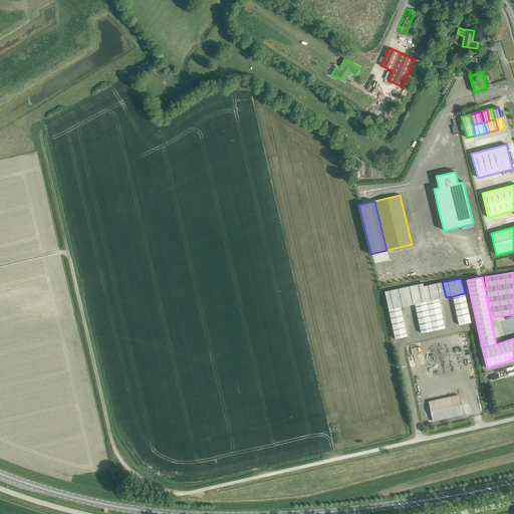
[(424,286),(423,283),(384,292),(389,309),(401,307),(415,304),(427,301),(439,299),(446,297),(442,282),(424,286)]
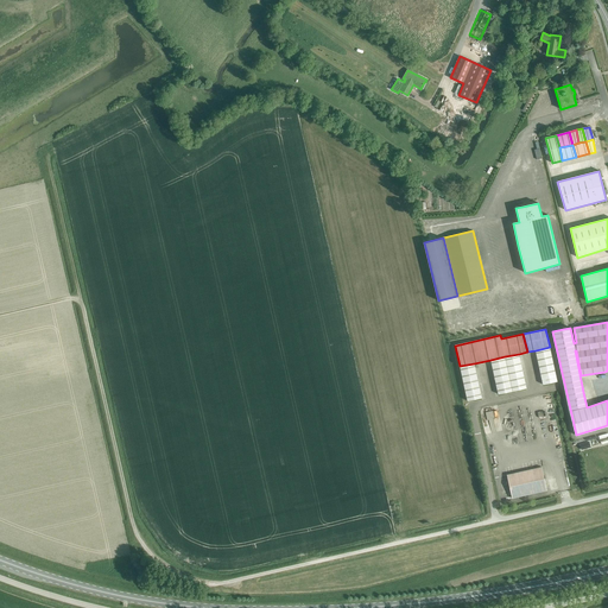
[(552,361),(550,347),(536,350),(538,363),(552,361)]
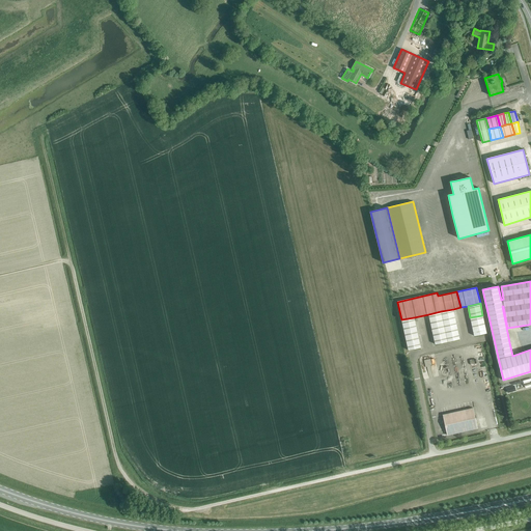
[(455,320),(453,309),(441,311),(442,317),(443,324),(455,320)]
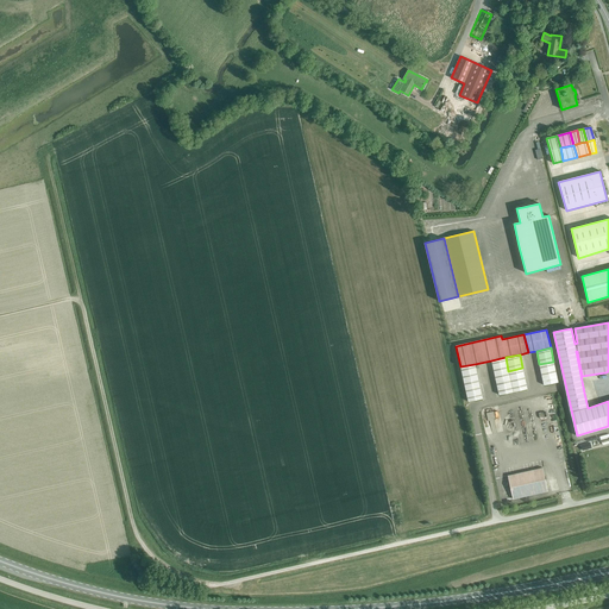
[(507,364),(506,357),(491,360),(493,366),(507,364)]
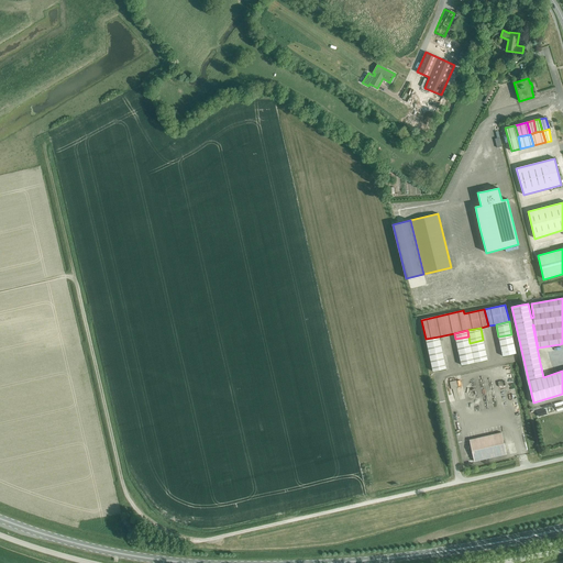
[(511,334),(498,337),(499,343),(512,340),(511,334)]
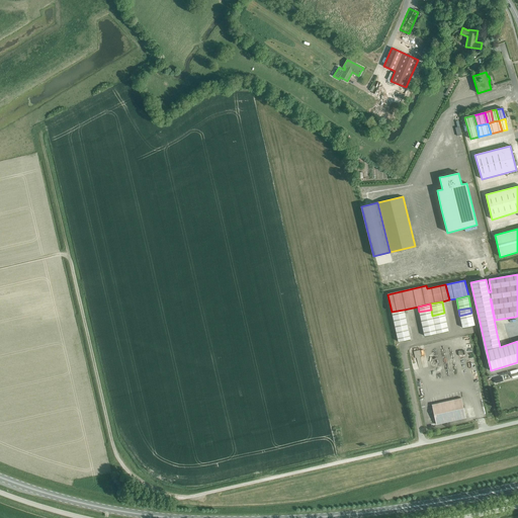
[(404,310),(392,312),(393,318),(405,316),(404,310)]
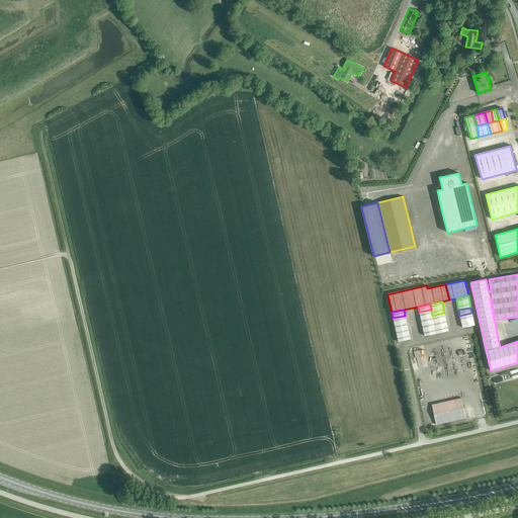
[(432,316),(431,310),(419,312),(420,318),(432,316)]
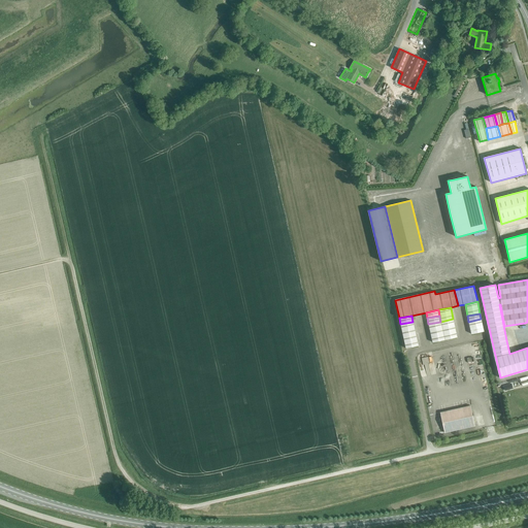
[(453,319),(440,322),(441,328),(454,325),(453,319)]
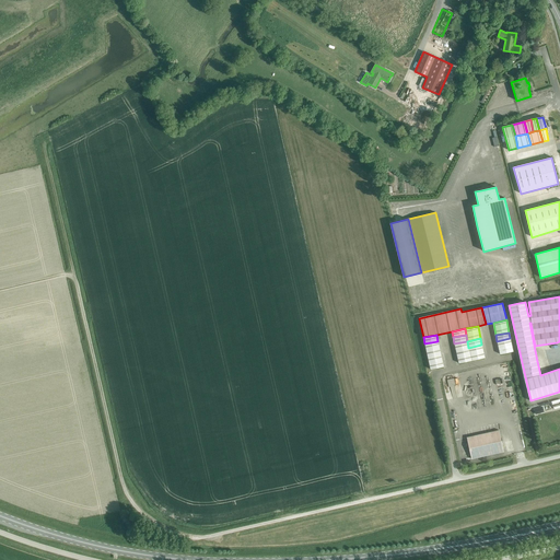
[(512,345),(510,338),(497,341),(499,348),(512,345)]
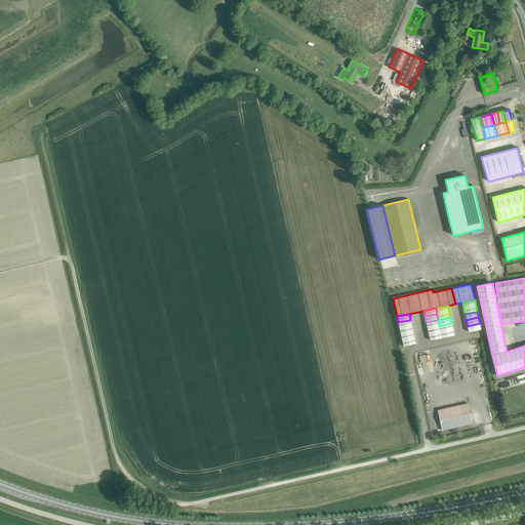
[(412,325),(410,320),(398,322),(400,328),(412,325)]
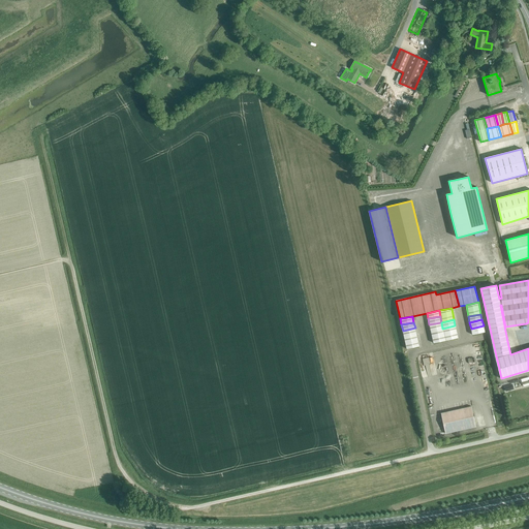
[(441,322),(429,324),(431,331),(442,329),(441,322)]
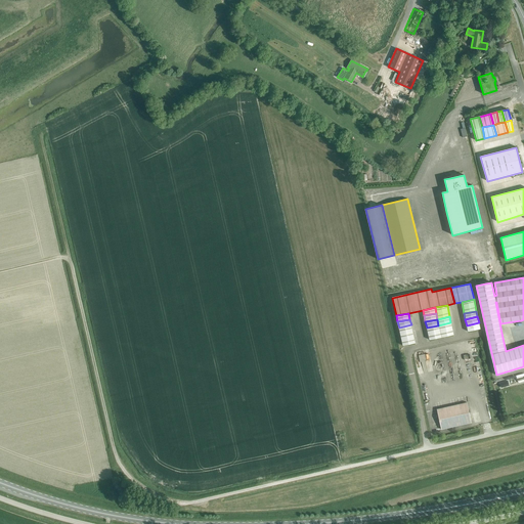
[(452,329),(450,322),(438,325),(440,332),(452,329)]
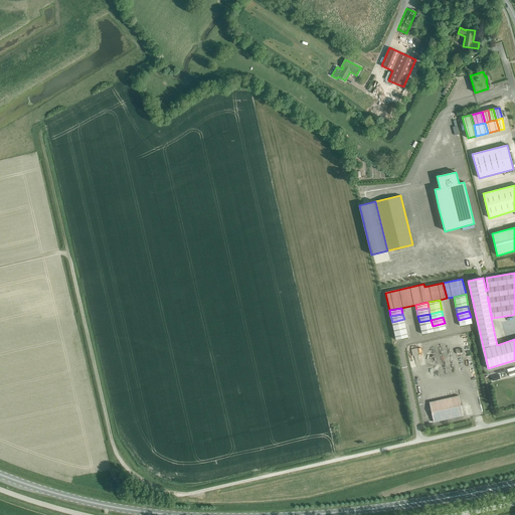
[(471,317),(459,320),(460,326),(472,323),(471,317)]
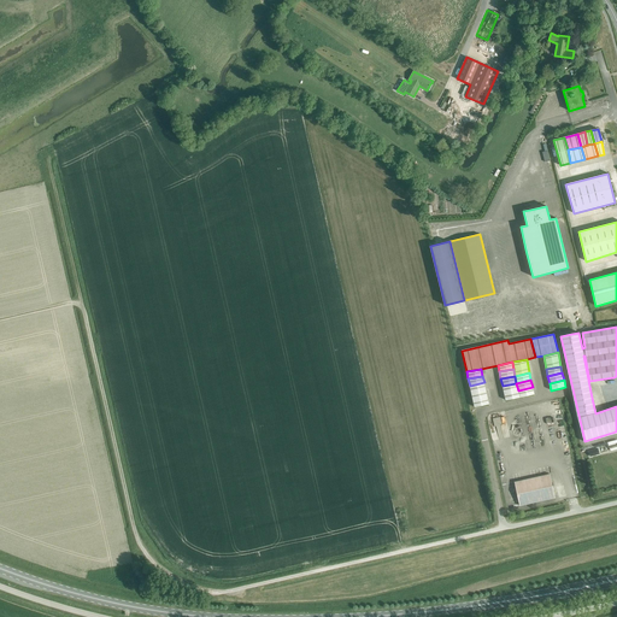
[(486,389),(485,382),(470,386),(471,393),(486,389)]
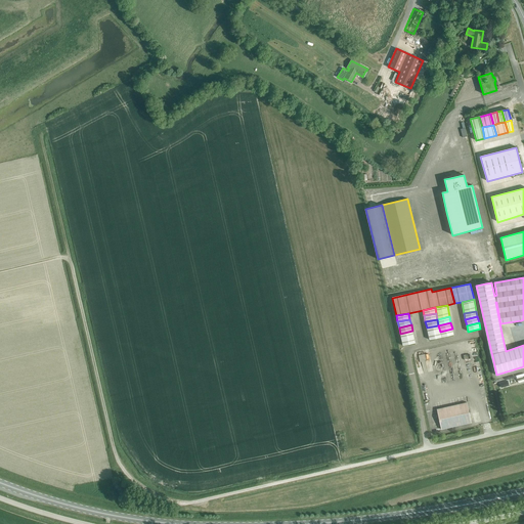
[(438,325),(427,328),(428,334),(440,332),(438,325)]
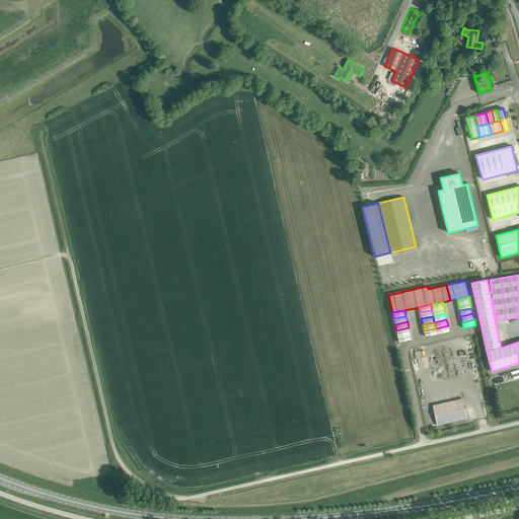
[(448,325),(436,328),(437,335),(449,331),(448,325)]
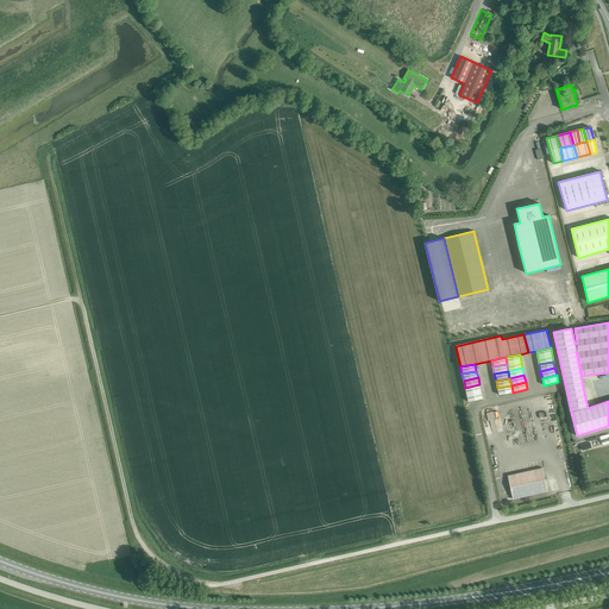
[(479,384),(465,388),(466,395),(481,391),(479,384)]
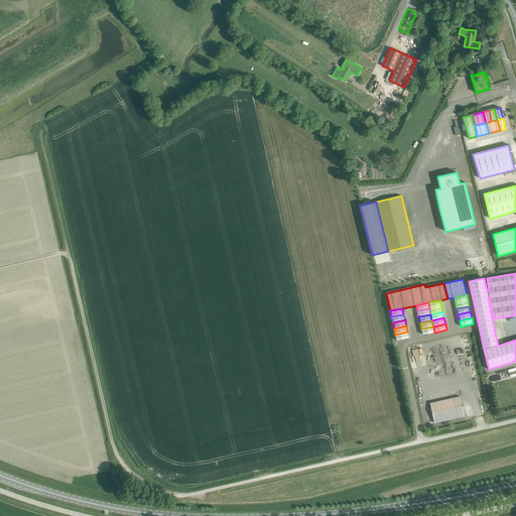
[(433,327),(421,329),(422,335),(434,333),(433,327)]
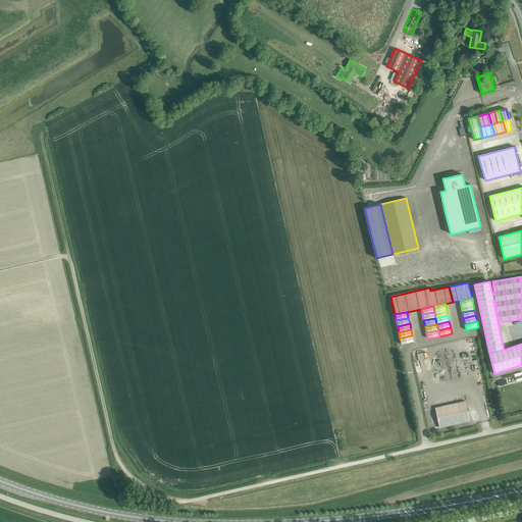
[(413,342),(412,335),(400,338),(401,345),(413,342)]
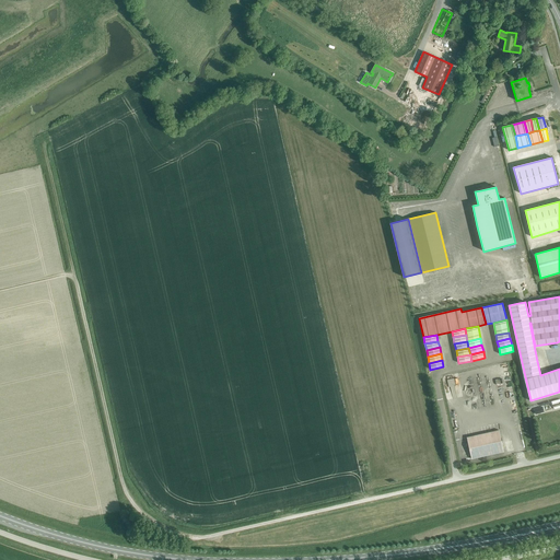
[(455,384),(453,377),(443,380),(444,386),(455,384)]
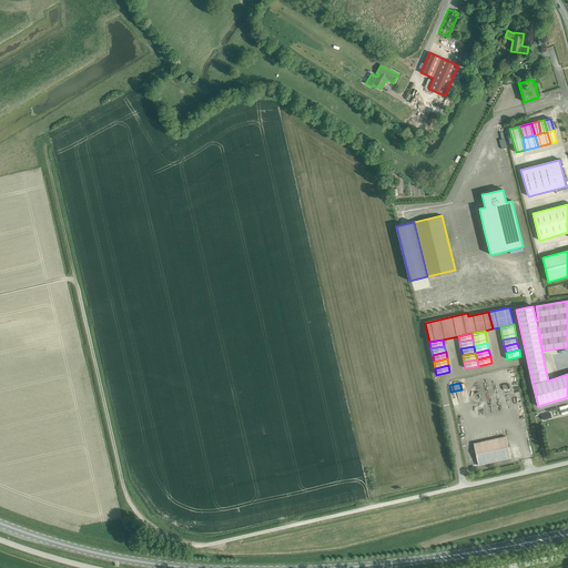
[(510,458),(506,436),(474,444),(478,466),(510,458)]
